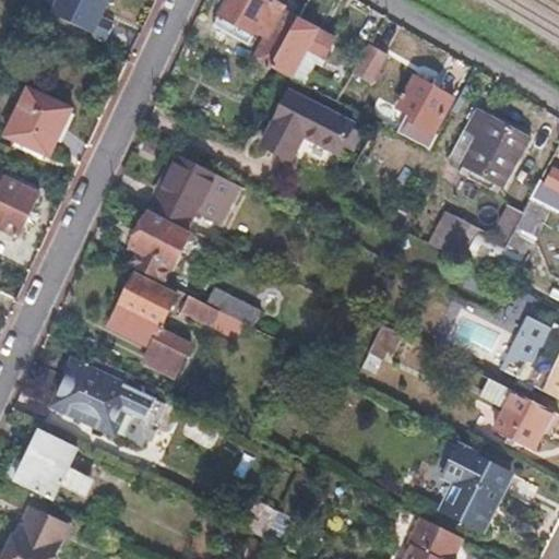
[(111,0),(59,0),(51,16),(94,37),(104,19),(111,0)]
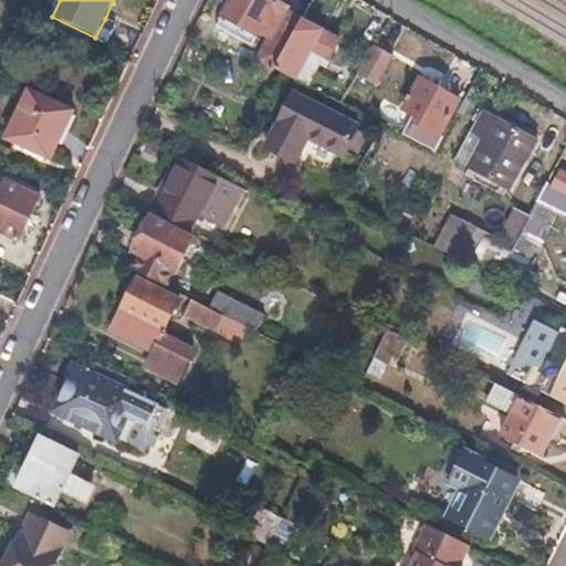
[(286,7),(274,0),(230,0),(216,25),(252,46),(260,34),(269,40),(286,7)]
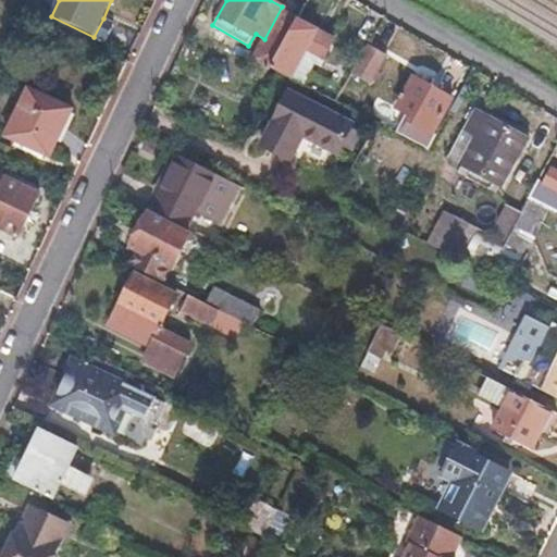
[(264,39),(254,59),(268,66),(295,17),(296,14),(282,7),(264,39)]
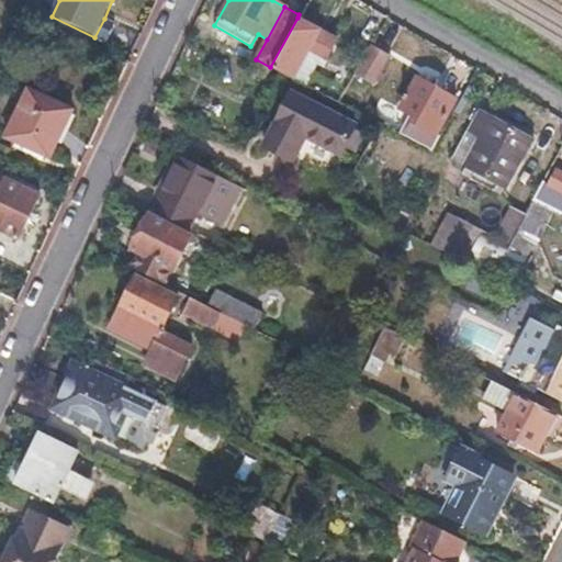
[(338,38),(298,18),(270,67),(284,75),(306,86),(321,57),(327,60),(338,38)]
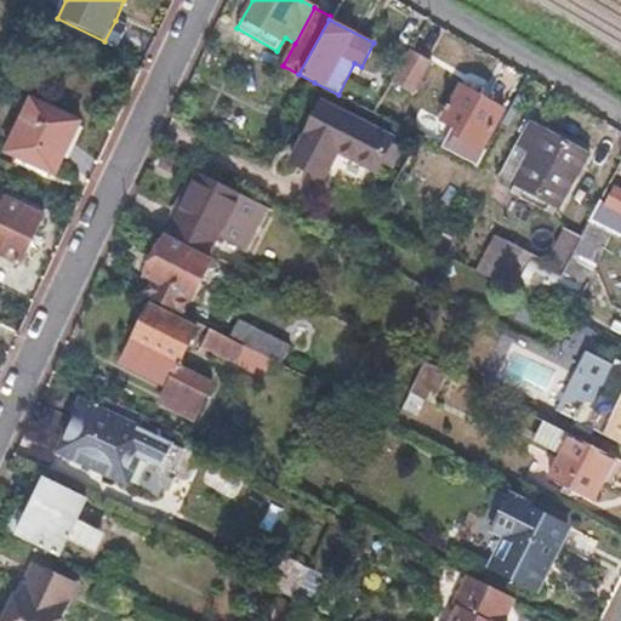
[(129,27),(115,21),(104,41),(119,49),(129,27)]
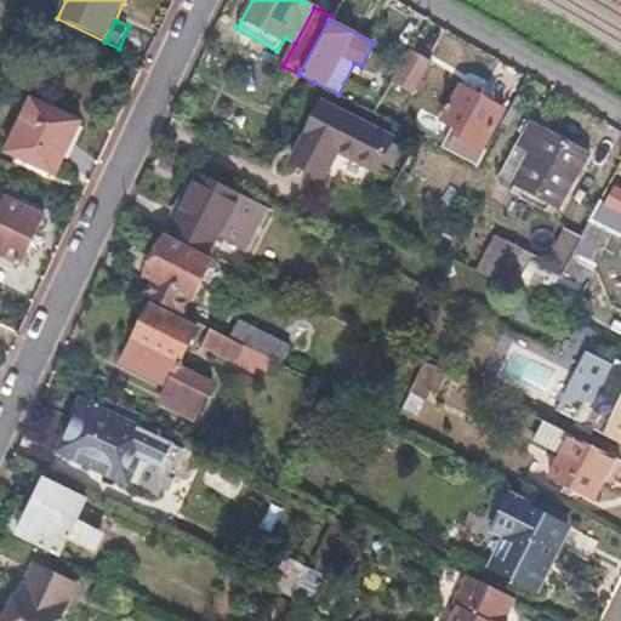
[(409,49),(391,80),(412,92),(431,61),(409,49)]
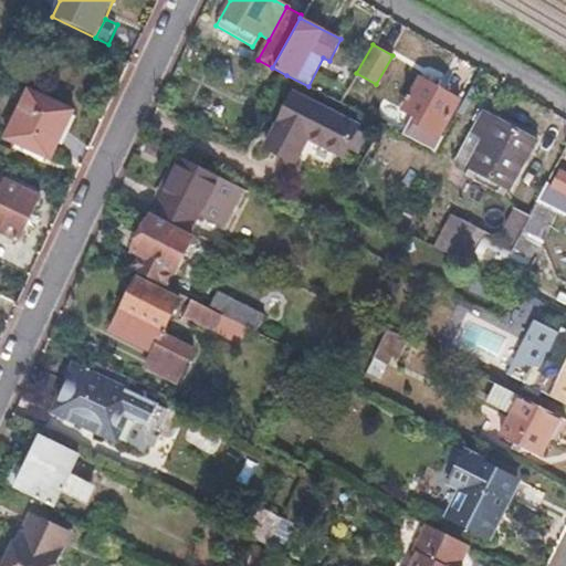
[(418,76),(400,107),(411,113),(418,117),(407,138),(436,153),(444,137),(438,134),(458,100),(418,76)]
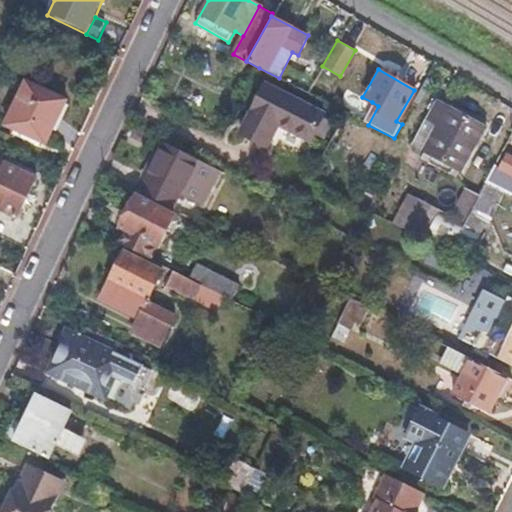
[(74,101),(25,79),(2,129),(51,151),(74,101)]
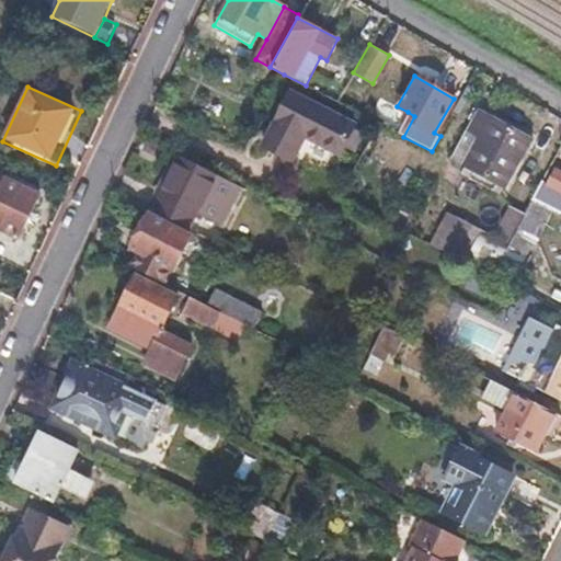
[(353,127),(290,95),(264,146),(292,160),(304,135),(340,153),(343,147),(361,156),(370,137),(353,128),(353,127)]
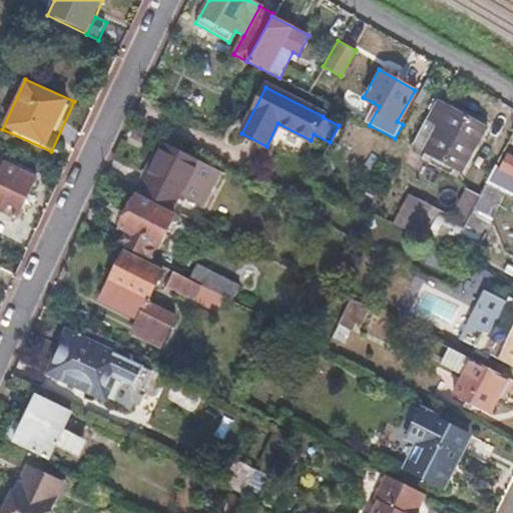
[(379,106),(373,102),(363,122),(369,125),(379,106)]
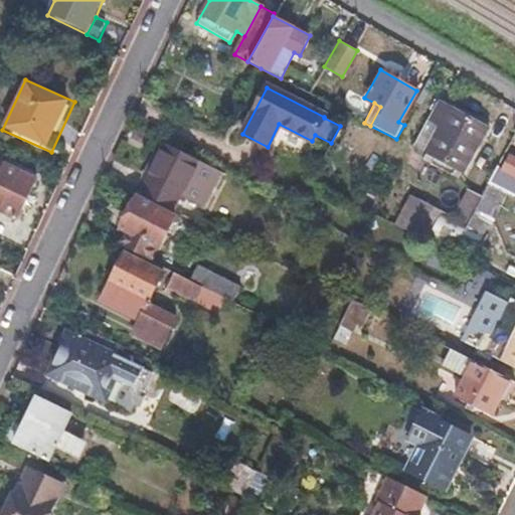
[(430,122),(440,128),(426,153),(464,173),(487,130),(440,103),(430,122)]
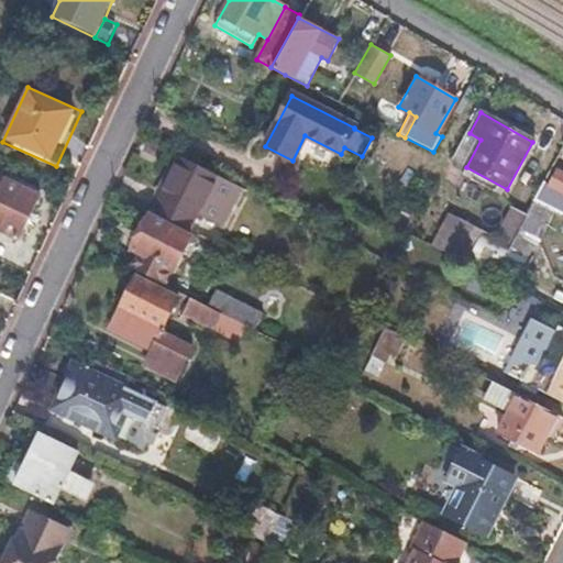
[(159,197),(162,198),(154,213),(189,231),(197,217),(223,230),(244,189),(180,157),(159,197)]
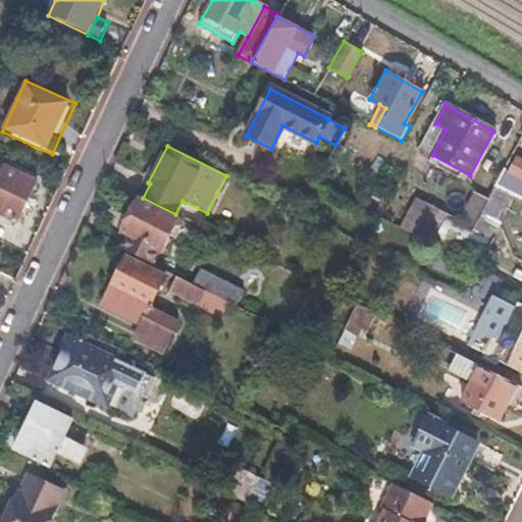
[(508,171),(504,169),(493,188),(516,200),(521,189),(521,163),(515,159),(508,171)]
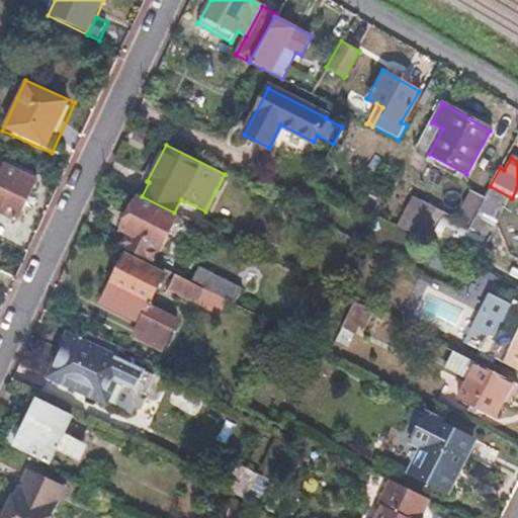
[(0,208),(18,219),(36,180),(4,165),(2,168),(0,166),(0,208)]
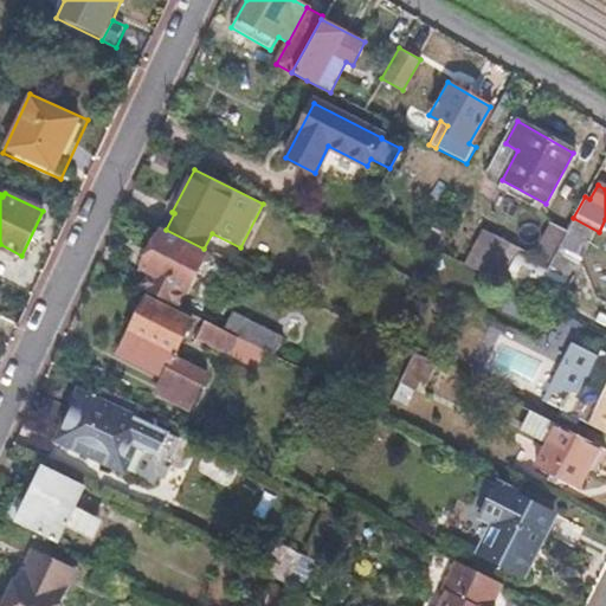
[(573,218),(565,232),(547,264),(529,255),(521,250),(505,277),(559,307),(599,232),(573,218)]
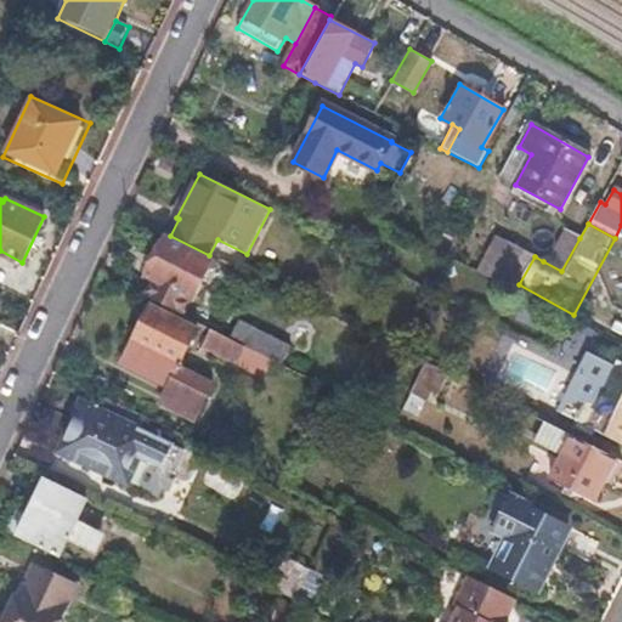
[(580,238),(561,228),(543,261),(561,271),(580,238)]
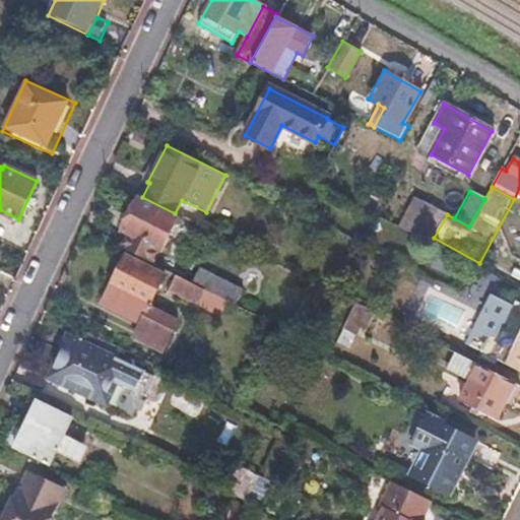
[(434,238),(447,214),(413,197),(398,226),(431,243),(434,238)]
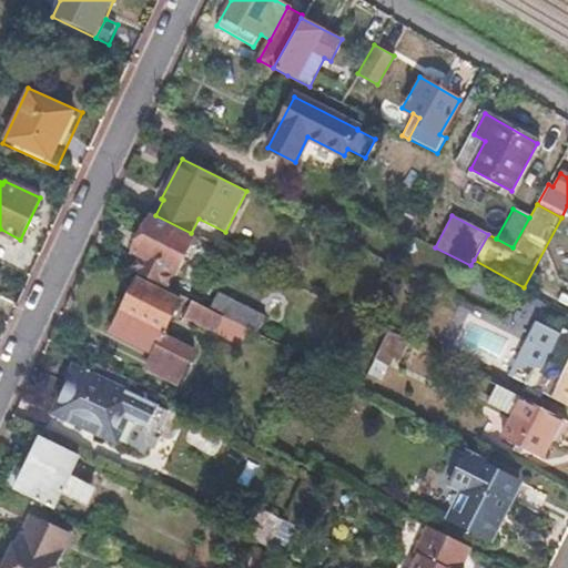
[(152,217),(134,254),(142,257),(135,271),(168,287),(174,275),(176,276),(195,241),(152,217)]
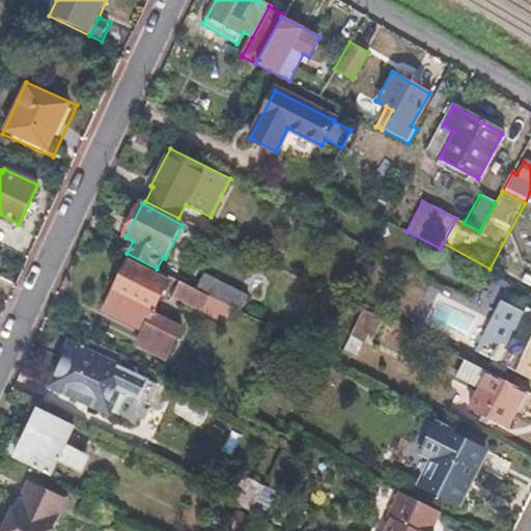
[(367,267),(354,260),(346,274),(361,281),(367,267)]
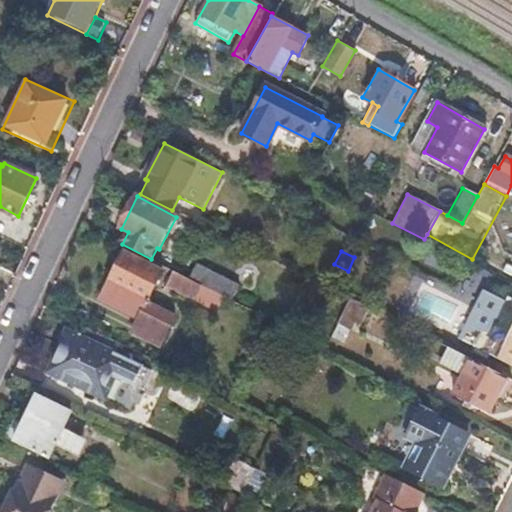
[(104,299),(142,319),(134,334),(160,347),(176,316),(149,302),(164,272),(126,253),(104,299)]
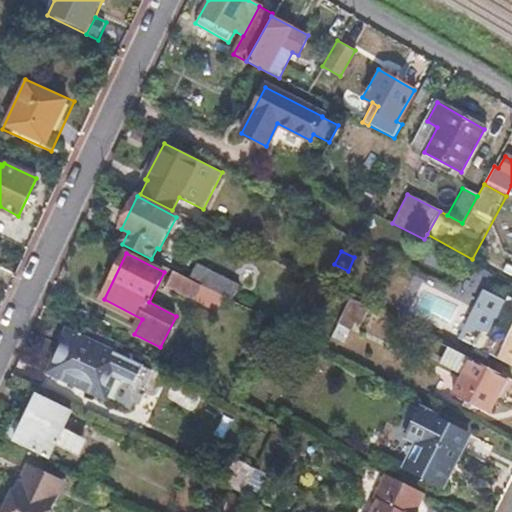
[(239,284),(198,263),(189,279),(202,286),(231,301),(239,284)]
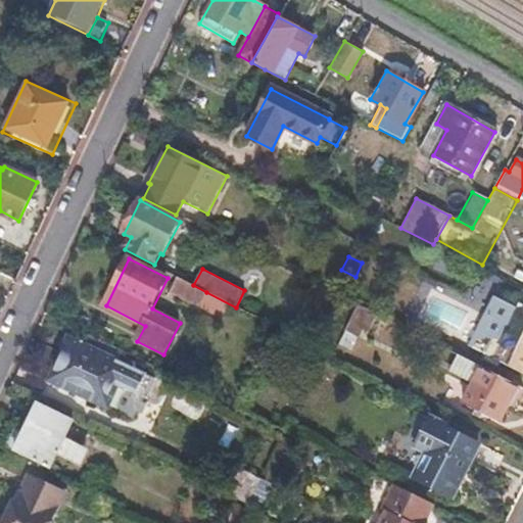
[(180,278),(172,293),(199,307),(206,292),(193,285),(180,278)]
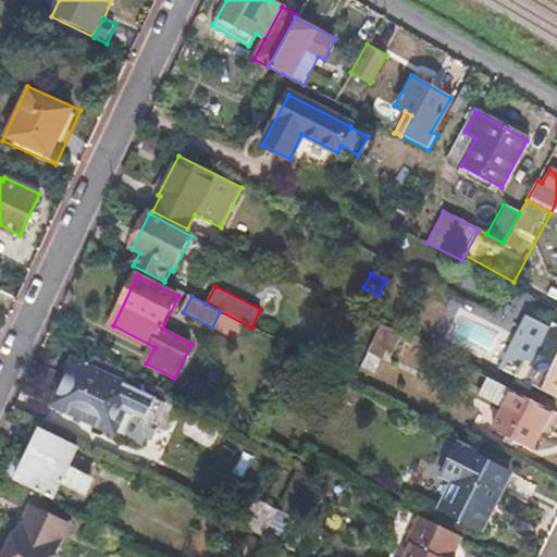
[(556,332),(528,317),(520,330),(556,348),(556,332)]
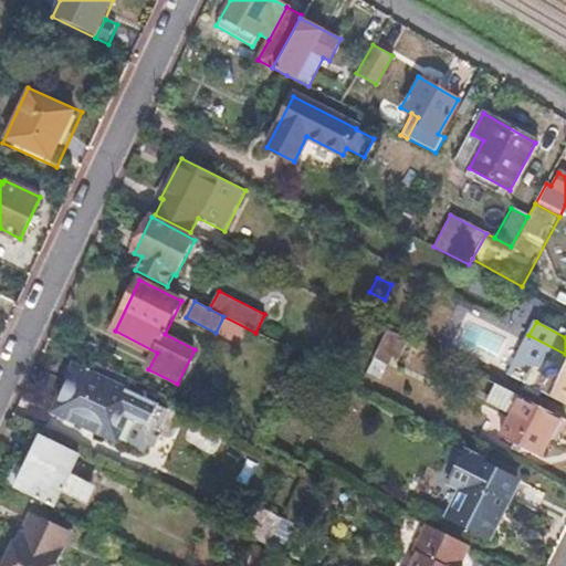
[(400,338),(387,332),(373,360),(387,367),(400,338)]
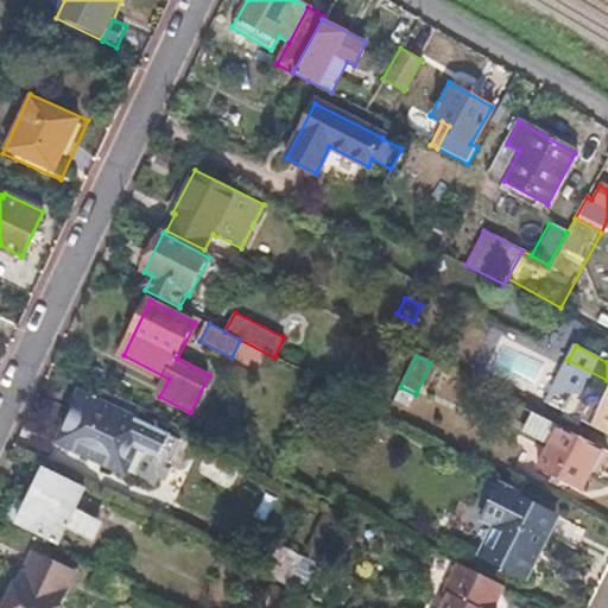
[(607,380),(568,360),(545,406),(607,437),(607,436),(607,380)]
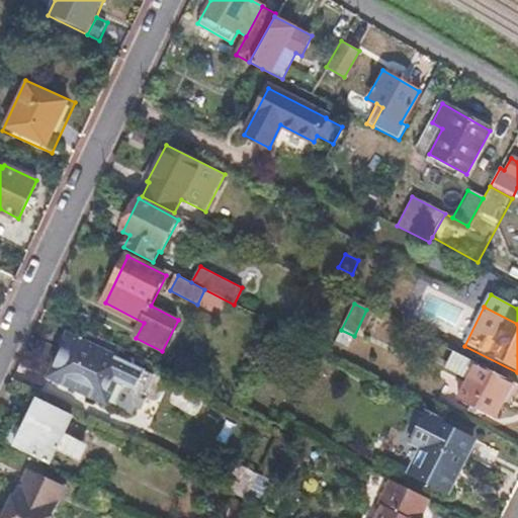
[(146,370),(71,334),(50,376),(94,398),(105,373),(137,390),(146,370)]
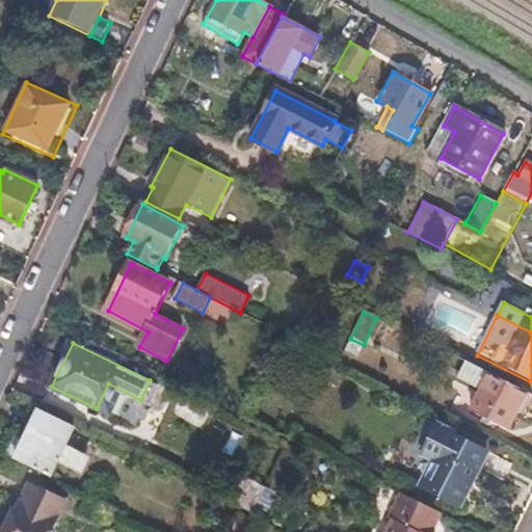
[(457,379),(481,392),(471,411),(508,431),(527,395),(464,363),(457,379)]
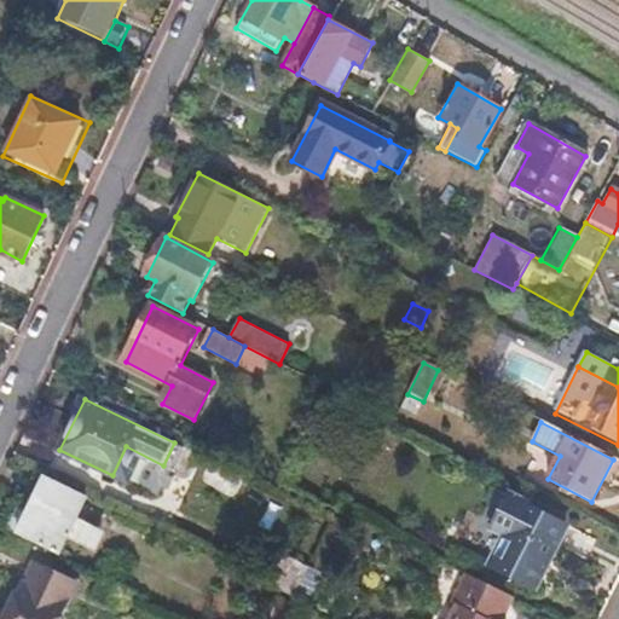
[(45,480),(18,537),(61,556),(68,542),(98,555),(108,533),(80,521),(90,501),(45,480)]
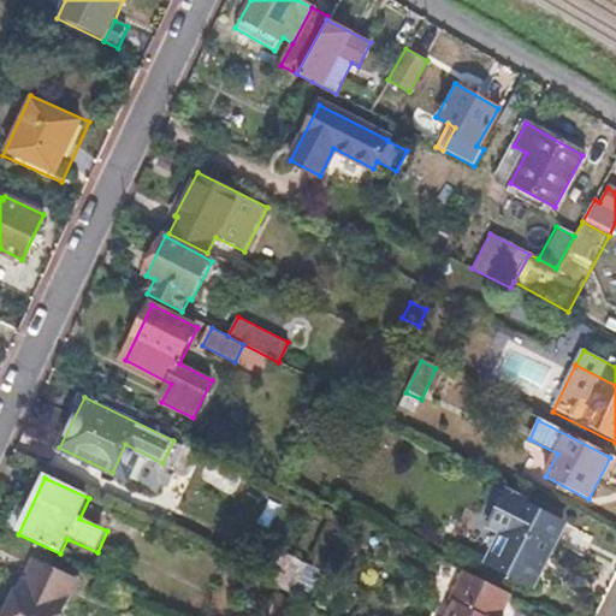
[(570,529),(510,499),(493,532),(511,540),(495,573),(537,594),(570,529)]
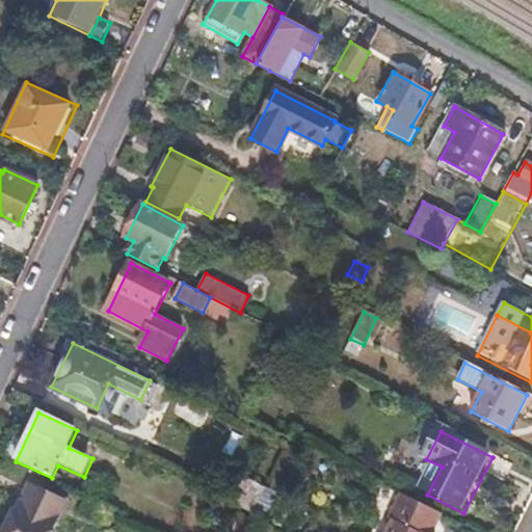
[(266,486),(239,473),(227,498),(255,511),(266,486)]
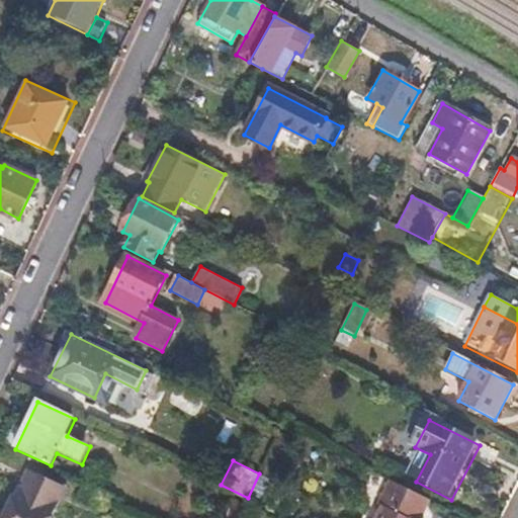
[(22,492),(18,490),(3,517),(51,517),(66,488),(32,471),(22,492)]
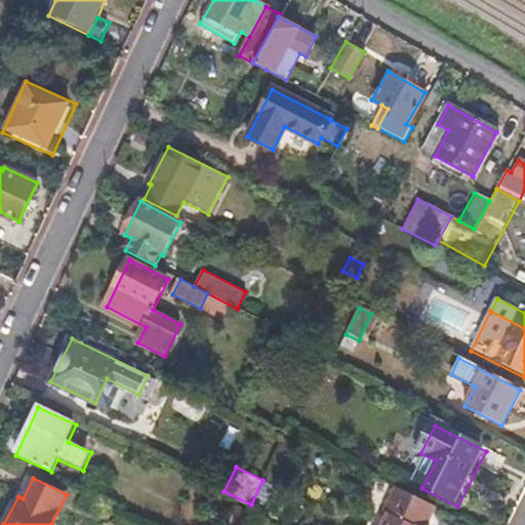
[(396,520),(400,522),(398,524),(443,524),(448,515),(408,495),(396,520)]
